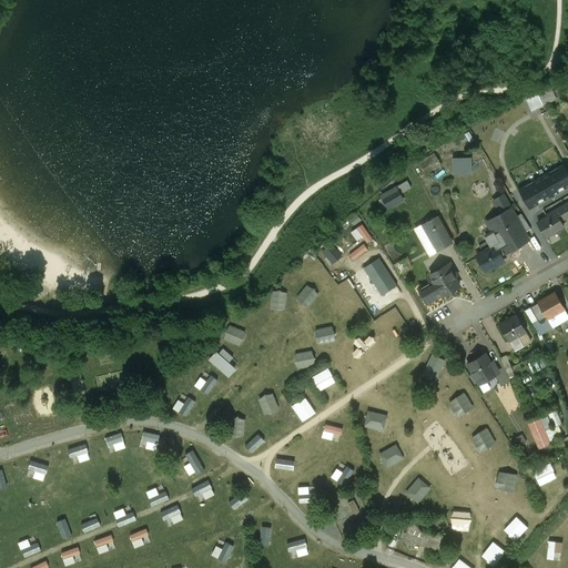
[(550,88),(537,94),(544,105),(556,99),(550,88)]
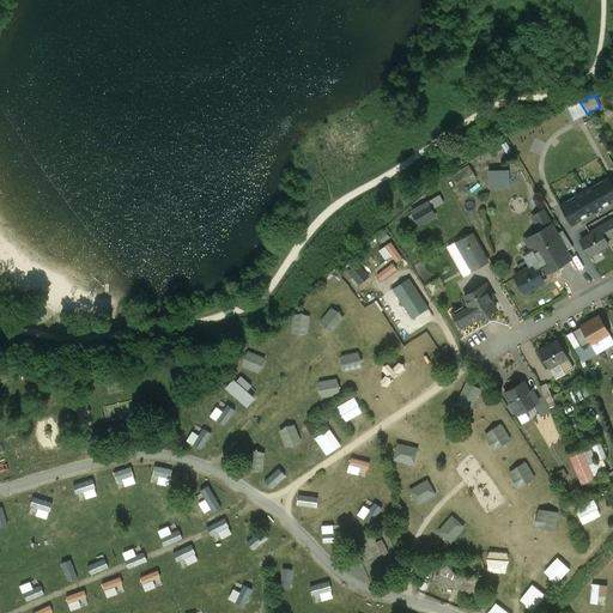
[(580,101),(566,108),(574,121),(587,114),(580,102),(580,101)]
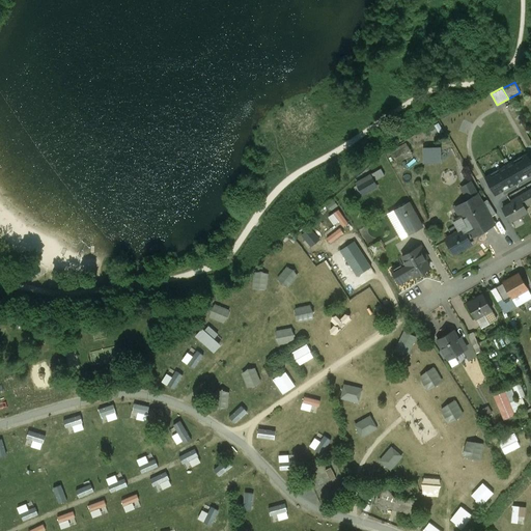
[(408,142),(392,149),(397,162),(414,155),(408,142)]
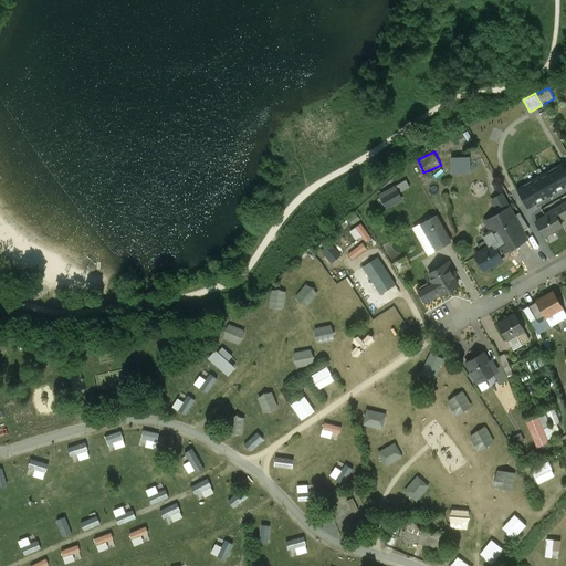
[(565,170),(562,164),(516,189),(527,210),(565,187),(565,170)]
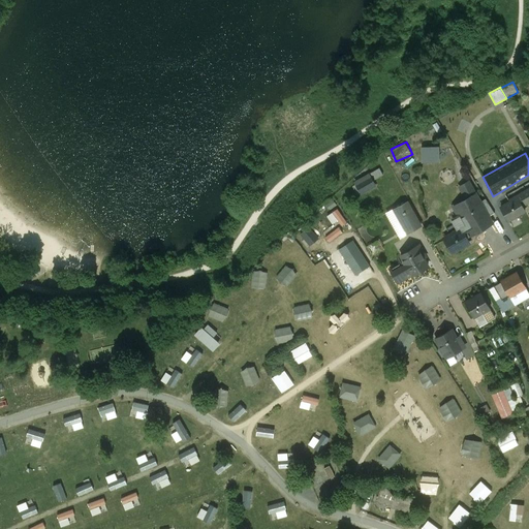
[(369,177),(356,184),(362,193),(374,186),(369,177)]
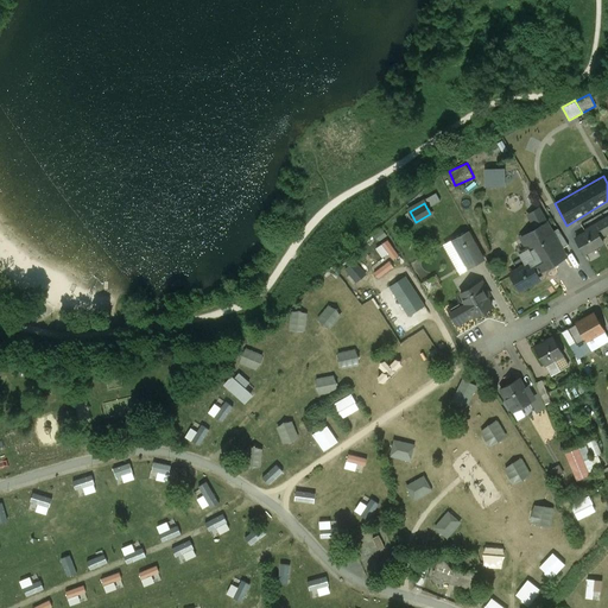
[(586,233),(576,239),(584,253),(602,242),(600,236),(607,232),(607,216),(584,230),(586,233)]
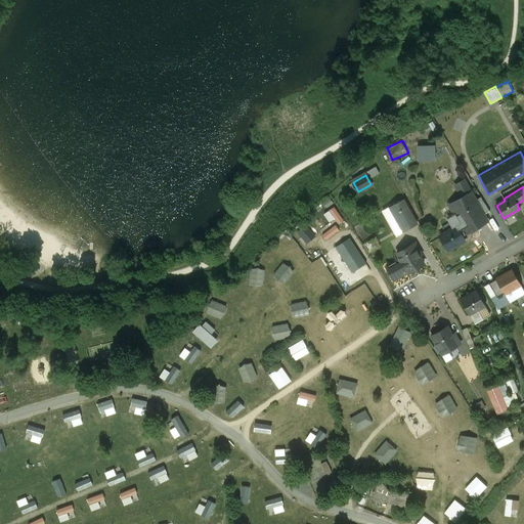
[(454,220),(457,225),(471,217),(473,221),(475,219),(467,206),(475,201),(471,192),(449,205),(455,216),(454,220)]
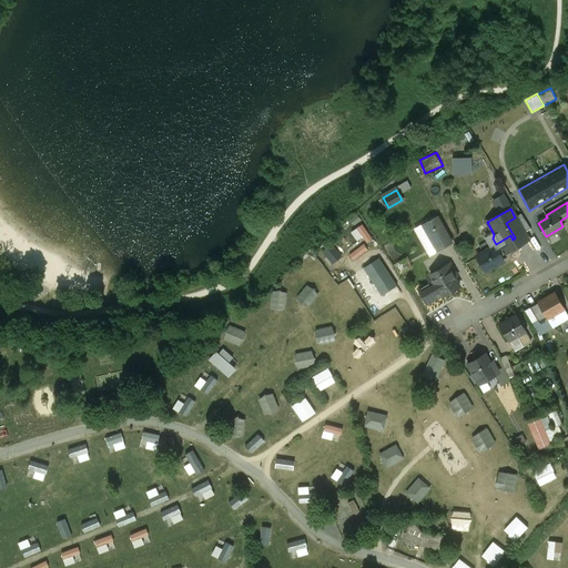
[(506,223),(515,237),(530,229),(521,213),(515,217),(506,223)]
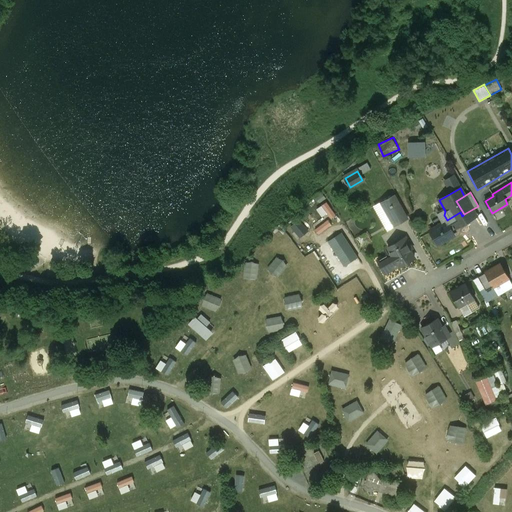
[(394,195),(374,206),(388,230),(407,219),(394,195)]
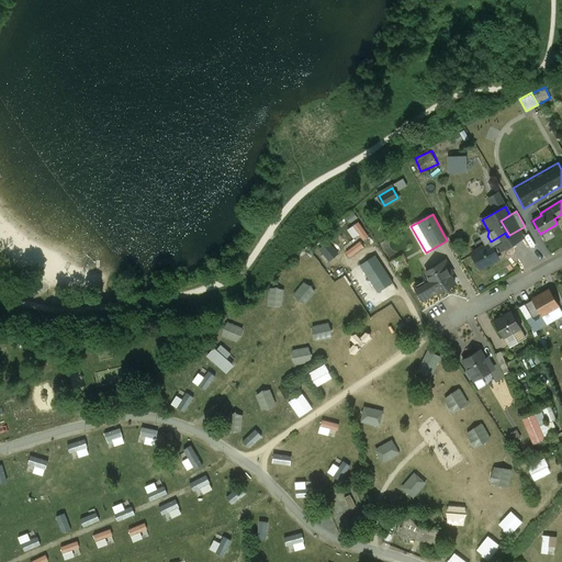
[(482,249),(473,254),(481,268),(497,258),(495,253),(510,244),(507,237),(505,233),(491,242),(481,247),(482,249)]
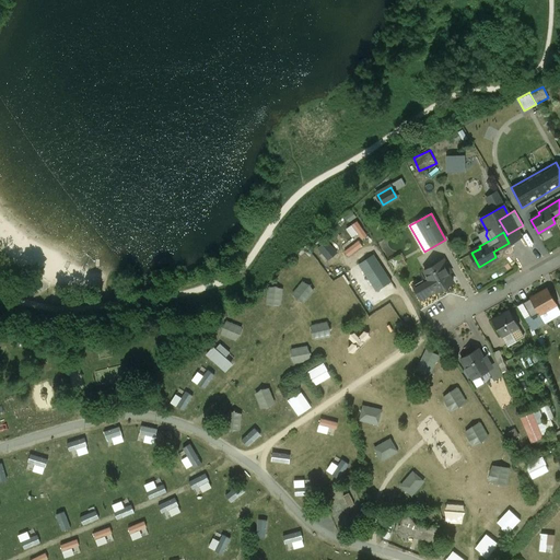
[(308,258),(302,264),(313,278),(319,272),(308,258)]
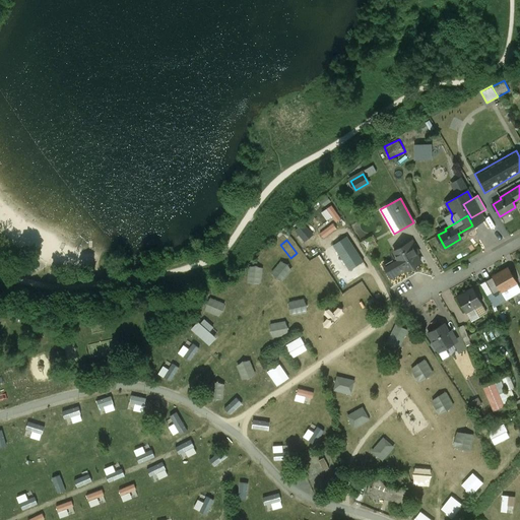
[(393,251),(396,257),(404,270),(420,262),(416,254),(418,252),(412,241),(393,251)]
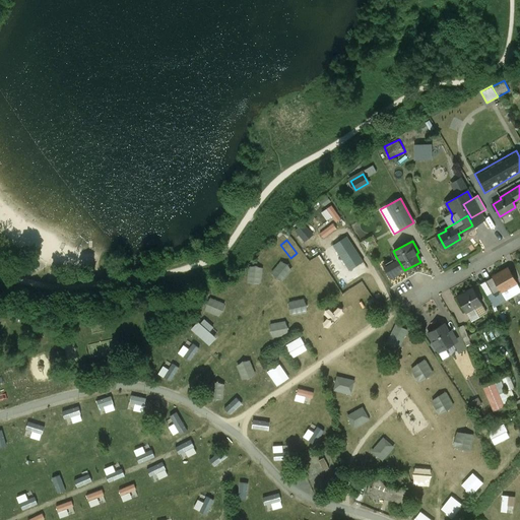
[(396,257),(383,264),(391,277),(404,270),(396,257)]
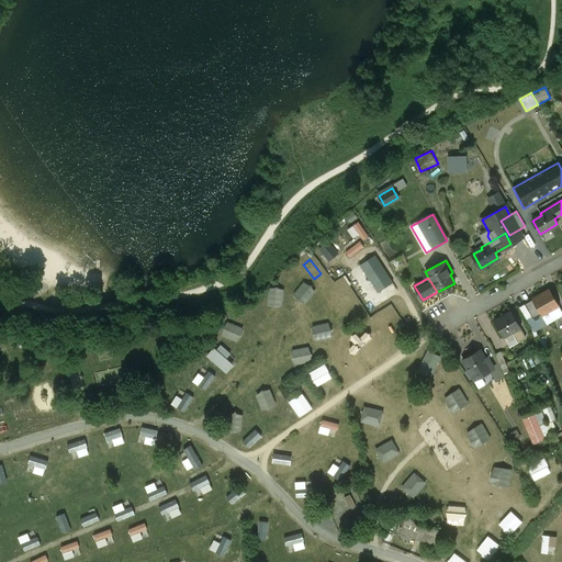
[(270,287),(268,304),(283,306),(285,289),(270,287)]
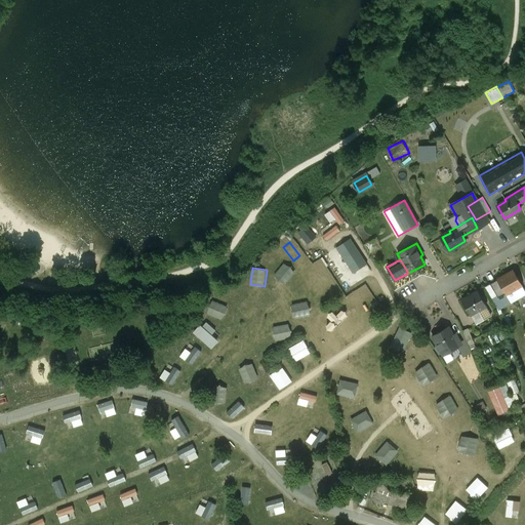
[(513,270),(496,279),(497,280),(503,291),(506,294),(522,285),(513,270)]
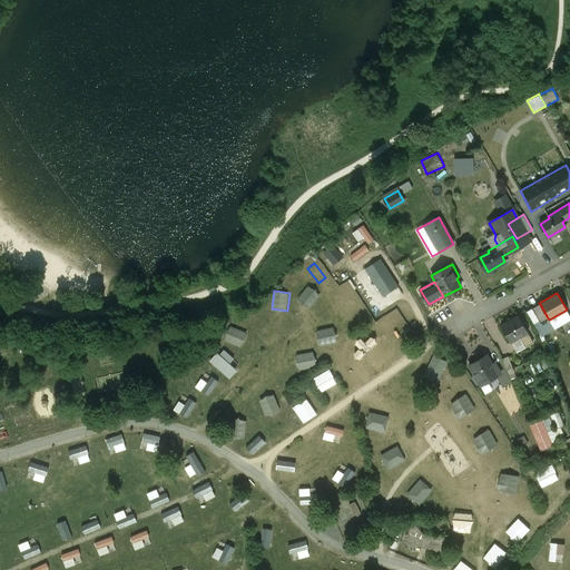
[(547,316),(540,304),(526,312),(533,324),(547,316)]
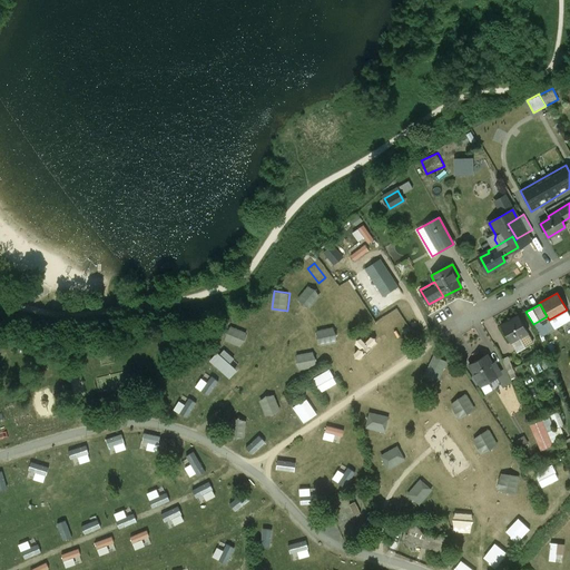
[(518,316),(501,326),(510,342),(528,332),(518,316)]
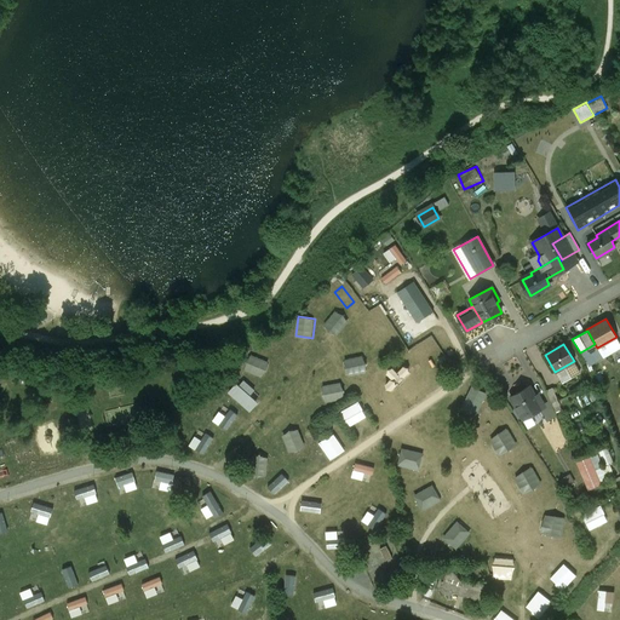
[(245,369),(263,378),(270,362),(252,354),(245,369)]
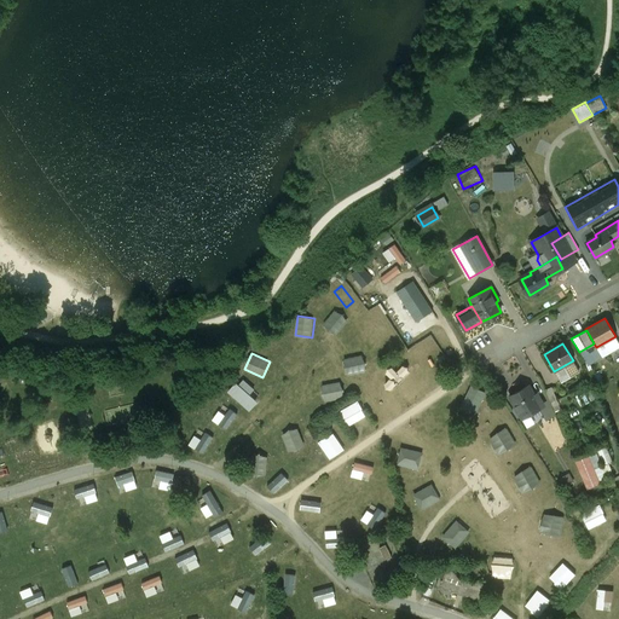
[(227,392),(250,411),(260,401),(252,393),(255,388),(244,379),(239,385),(237,381),(227,392)]
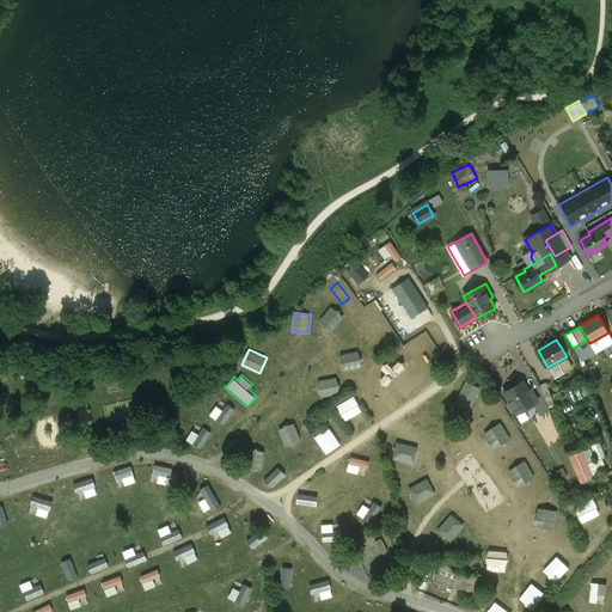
[(341,395),(340,378),(319,379),(320,396),(341,395)]
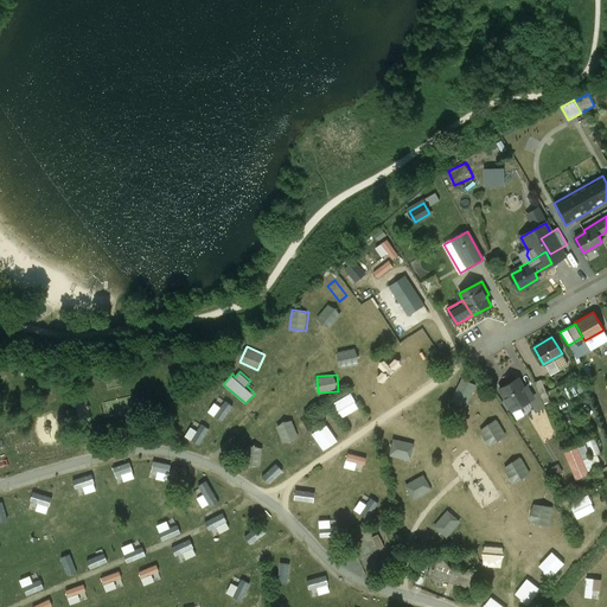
[(523,388),(518,378),(499,389),(512,411),(530,401),(526,394),(530,393),(526,385),(523,388)]
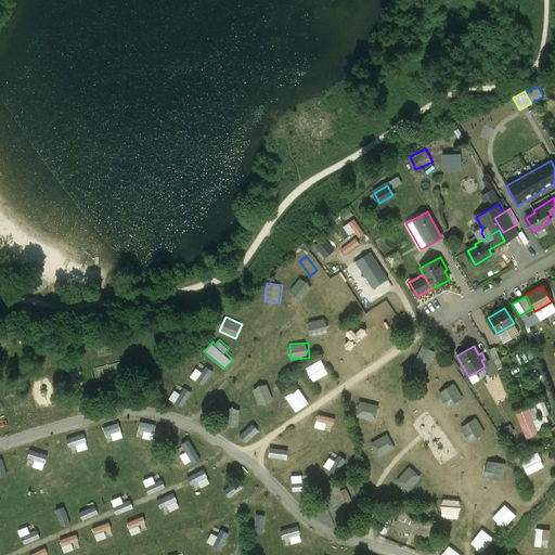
[(494,348),(489,350),(493,361),(500,359),(494,348)]
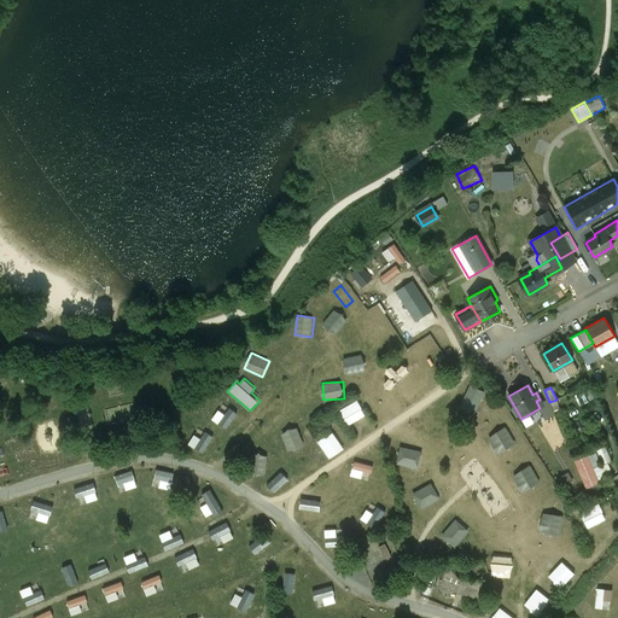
[(226,414),(219,409),(213,419),(227,429),(238,413),(229,408),(226,414)]
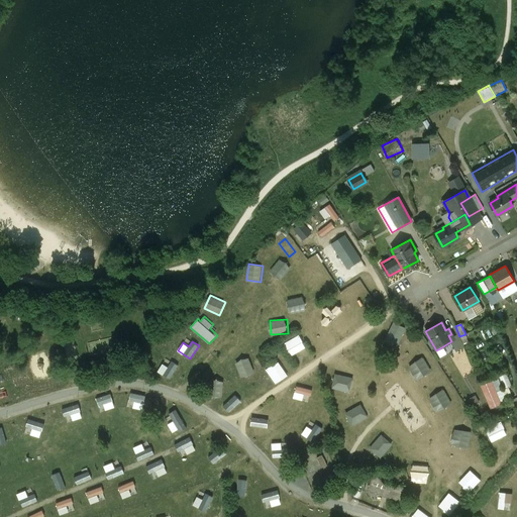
[(249,356),(235,363),(242,378),(255,372),(249,356)]
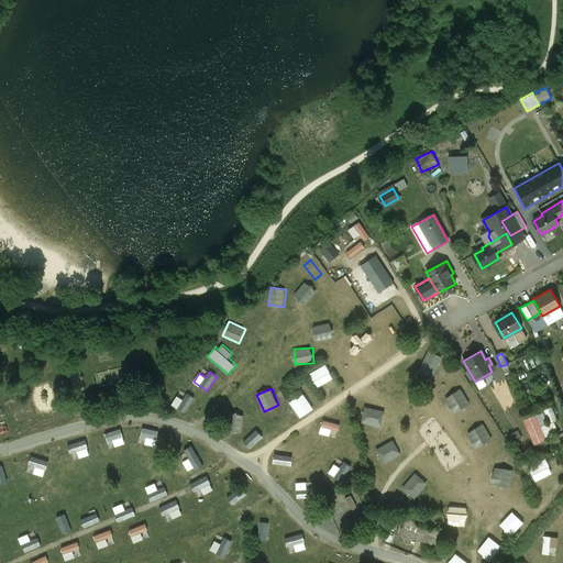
[(489,407),(500,400),(493,389),(482,396),(489,407)]
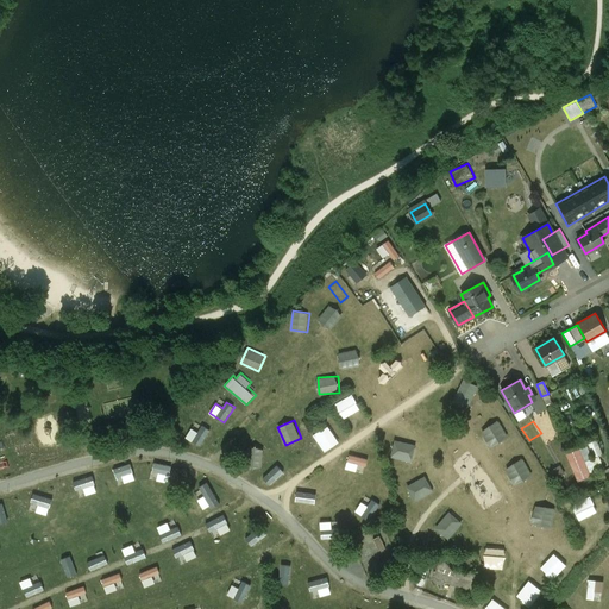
[(199,432),(192,428),(186,438),(201,446),(211,429),(202,426),(199,432)]
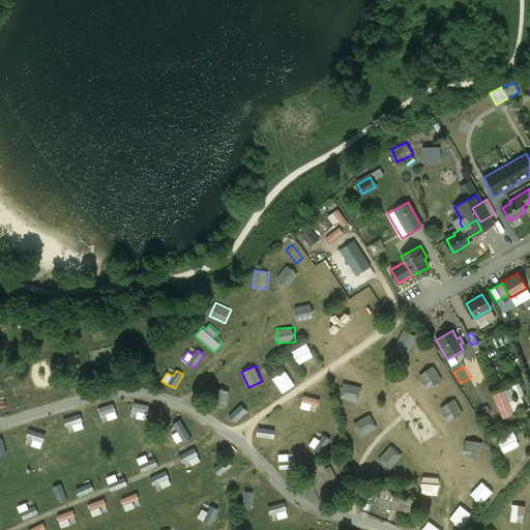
[(476,384),(486,381),(483,371),(474,373),(476,384)]
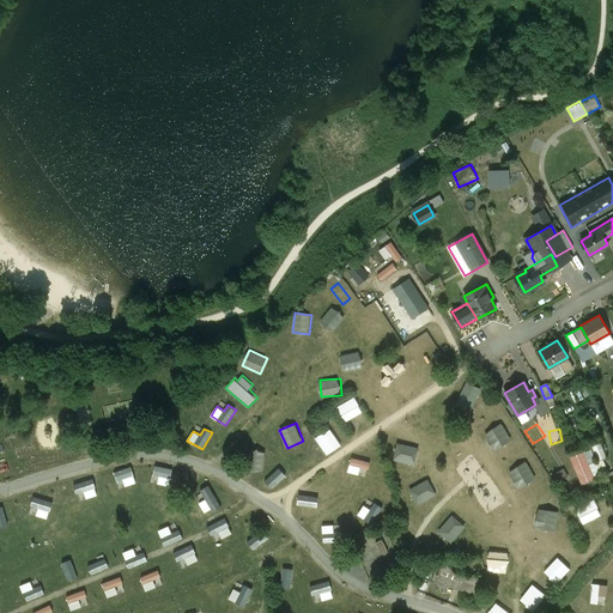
[(325,453),(331,449),(322,435),(316,438),(325,453)]
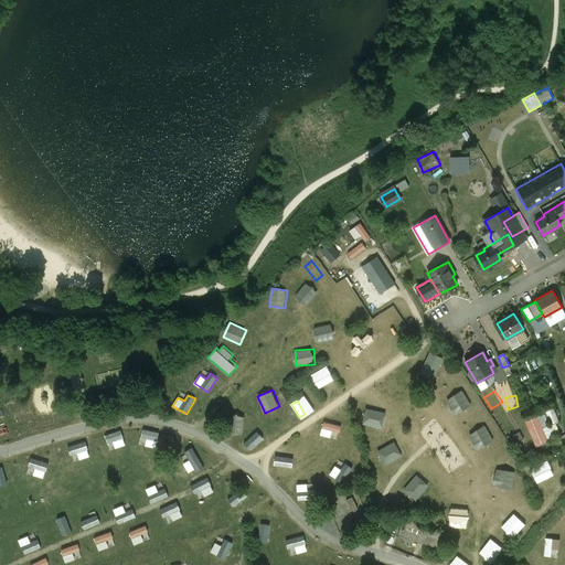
[(548,407),(552,423),(558,422),(554,406),(548,407)]
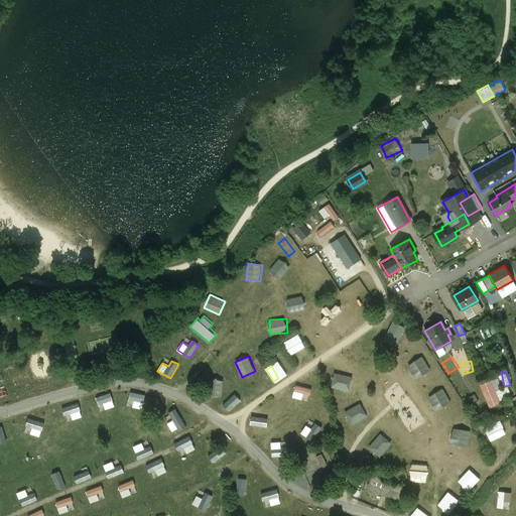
[(501,403),(489,377),(478,382),(489,408),(501,403)]
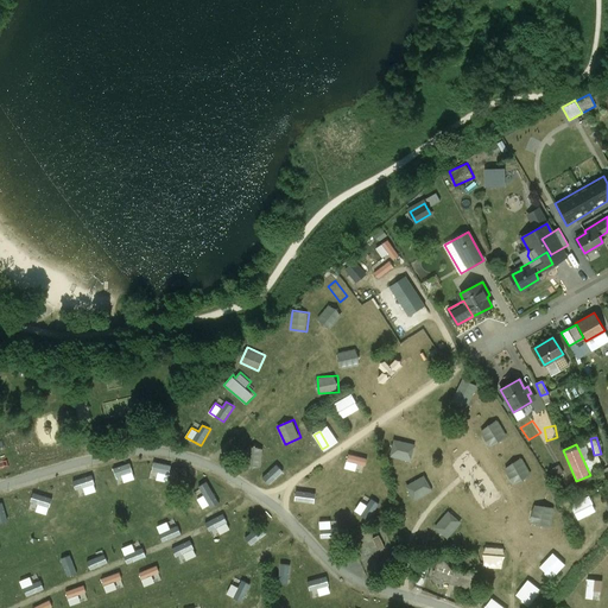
[(260,468),(266,449),(252,445),(246,463),(260,468)]
